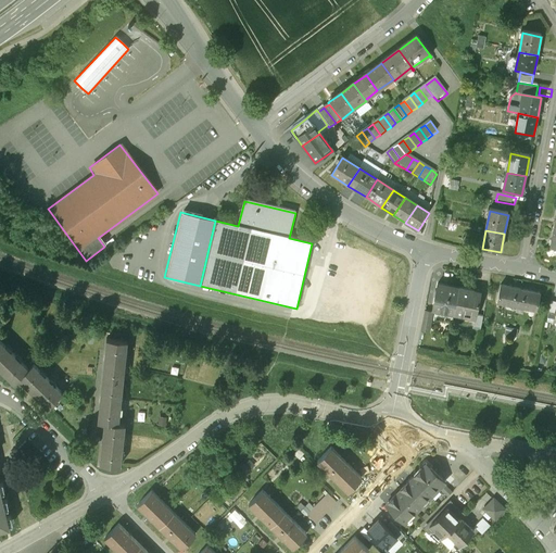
[(458,289),(438,285),(432,311),(454,315),(454,313),(458,289)]
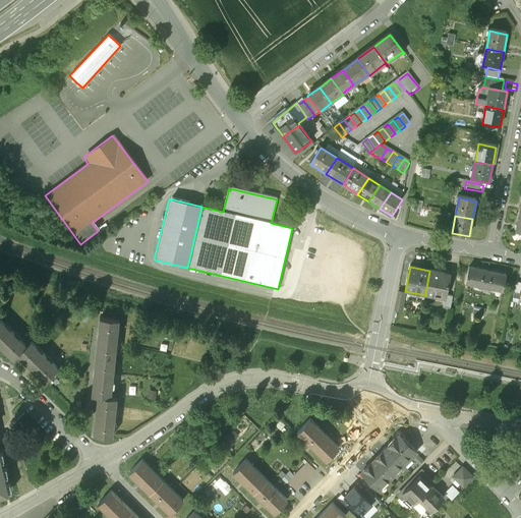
[(486,273),(468,269),(465,284),(483,288),(486,273)]
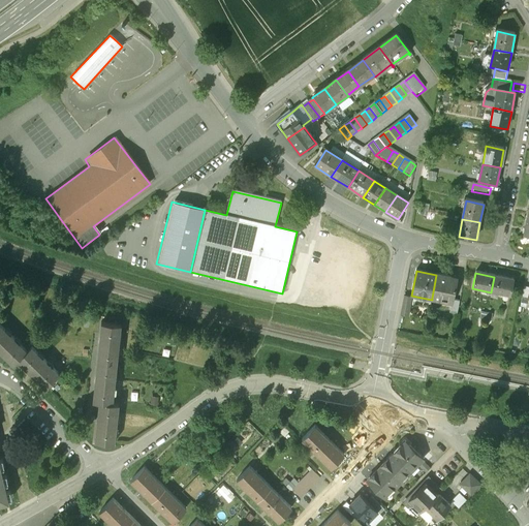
[(450,278),(436,275),(432,298),(445,301),(445,302),(452,303),(453,303),(454,301),(458,279),(452,278),(450,278)]
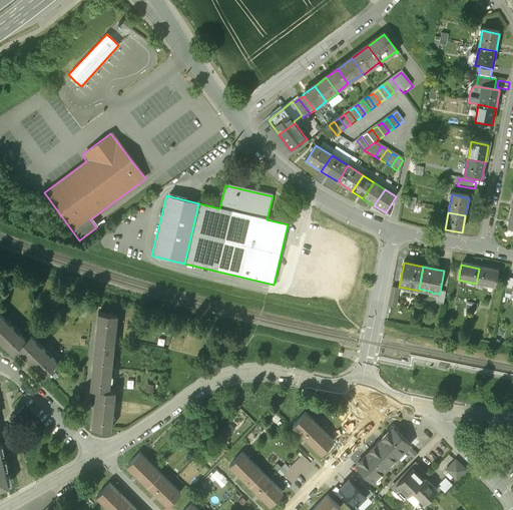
[(498,272),(479,269),(476,284),(495,287),(498,272)]
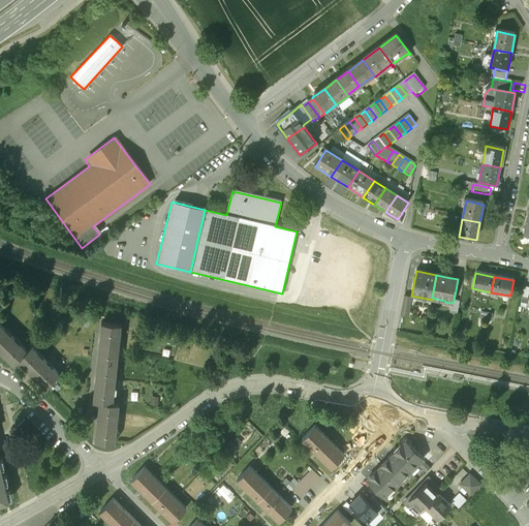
[(411,300),(404,299),(400,316),(408,318),(411,300)]
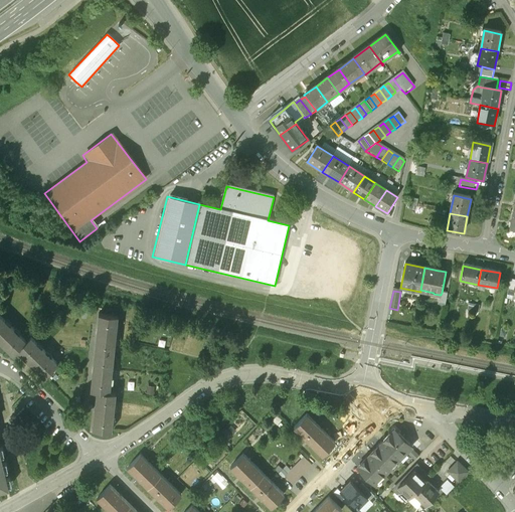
[(441,295),(440,295),(438,306),(445,307),(448,294),(442,293),(441,295)]
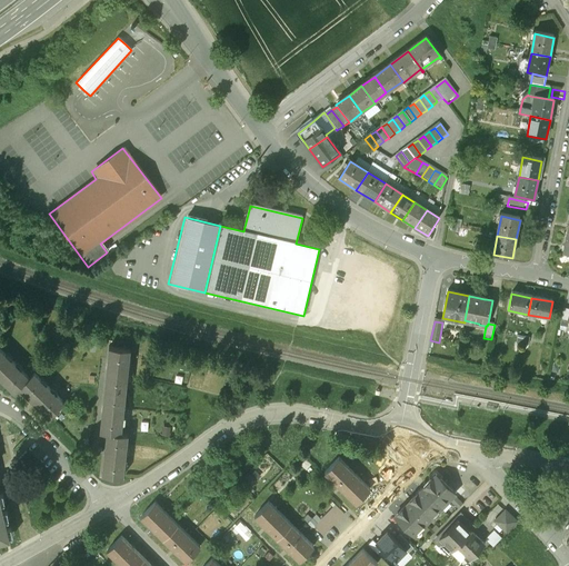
[(106,391),(125,394),(126,394),(126,393),(125,393),(129,351),(130,351),(130,350),(109,348),(109,349),(110,349),(106,390),(105,390),(105,391),(106,391)]
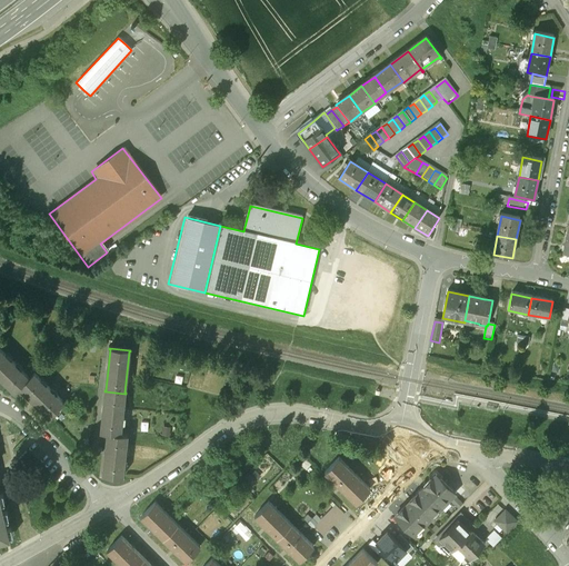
[(19,388),(28,379),(0,351),(0,378),(15,393),(13,393),(15,394),(19,388)]
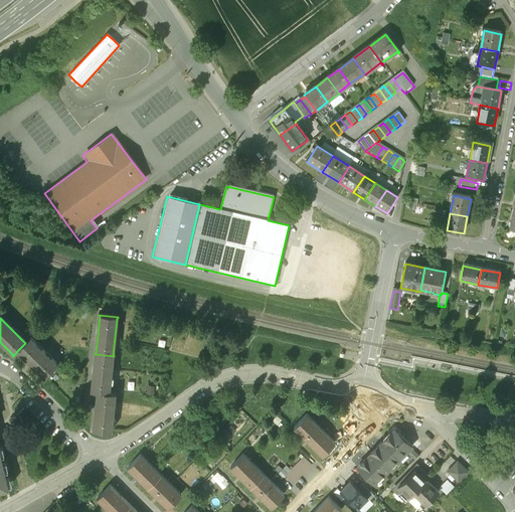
[(25,343),(17,351),(44,377),(43,378),(44,378),(57,364),(56,364),(30,339),(30,338),(25,343)]
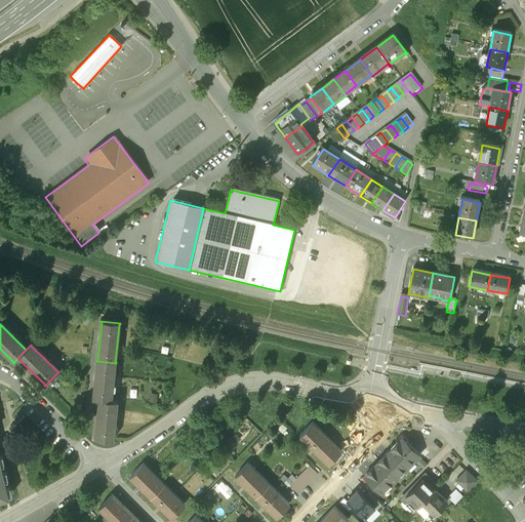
[(115,363),(97,361),(93,399),(92,399),(99,400),(111,401),(115,363)]
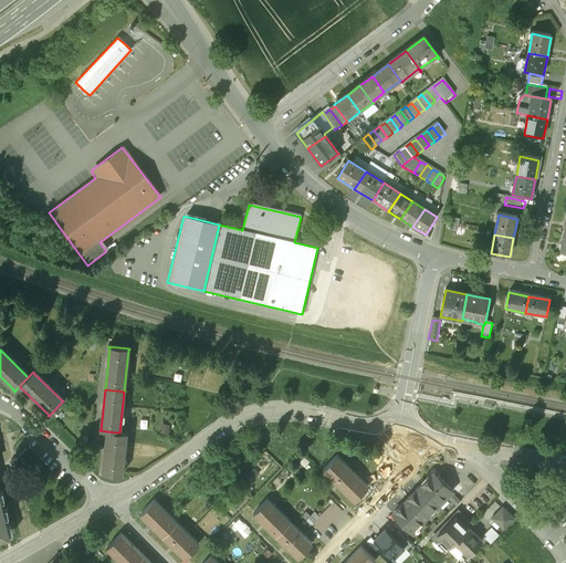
[(119,433),(107,431),(103,472),(102,472),(102,473),(122,476),(122,475),(121,475),(125,434),(126,434),(126,433),(119,433)]
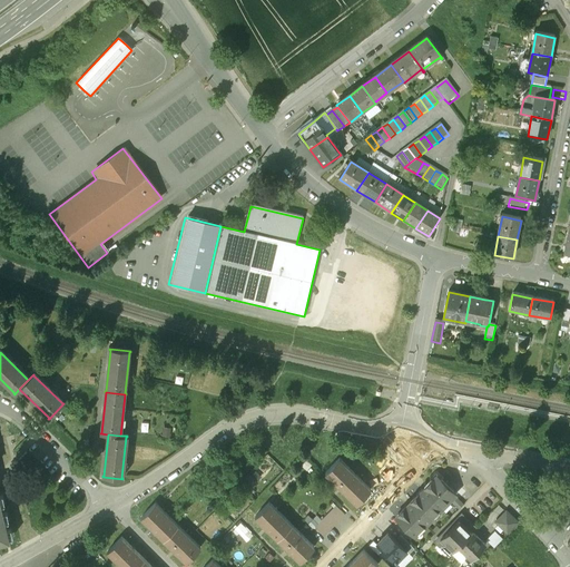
[(370,492),(338,461),(325,475),(356,506),(370,492)]
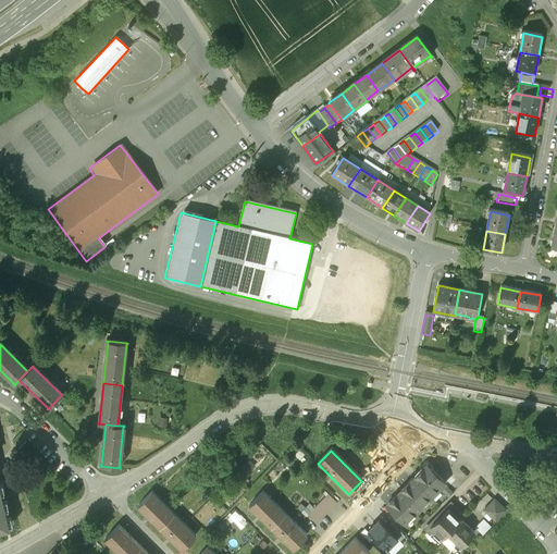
[(444,487),(426,468),(413,481),(430,499),(431,500),(444,487)]
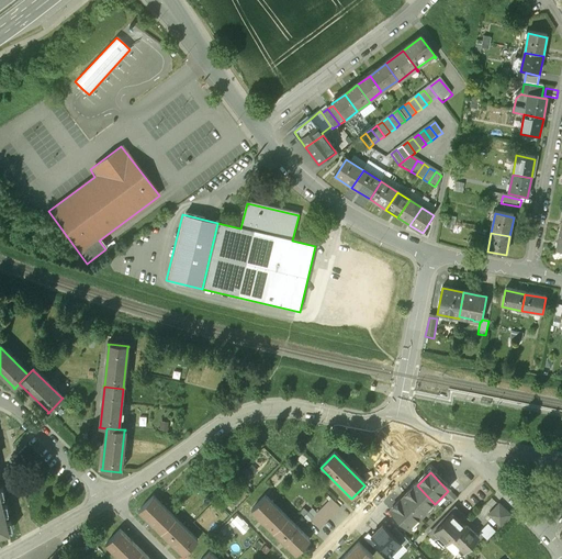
[(413,490),(394,509),(395,511),(392,514),(407,529),(414,523),(428,510),(427,509),(434,503),(418,488),(414,492),(413,490)]
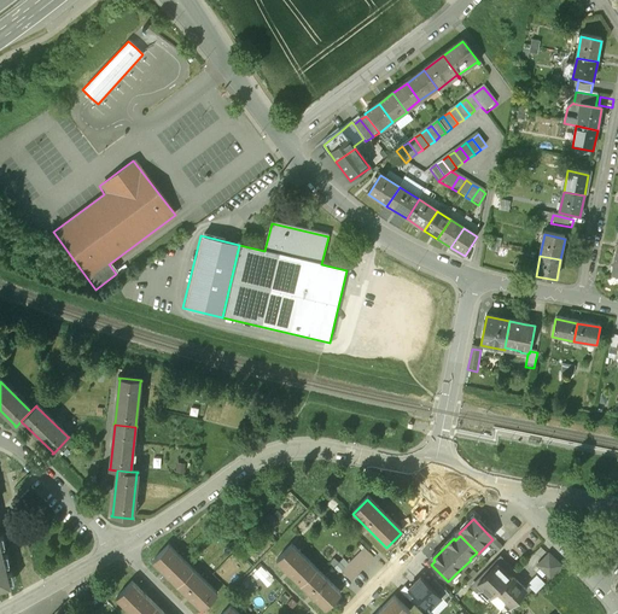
[(284,555),(332,602),(340,595),(292,547),(284,555)]
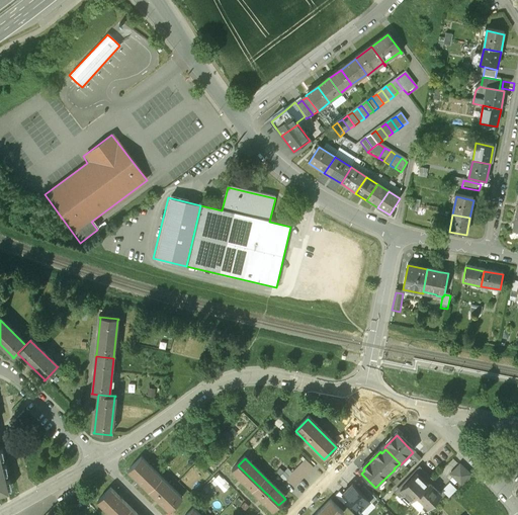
[(149,492),(161,479),(141,459),(128,471),(149,492)]
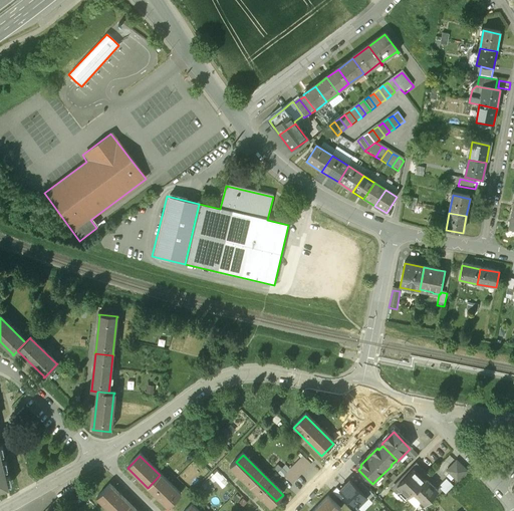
[(303,458),(284,477),(292,485),(311,466),(303,458)]
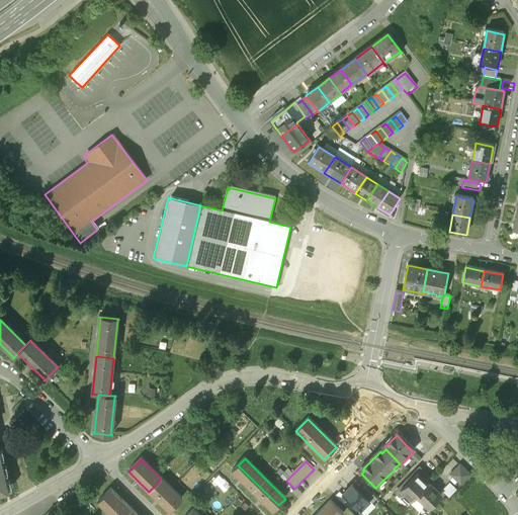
[(278,505),(238,465),(232,471),(272,512),(278,505)]
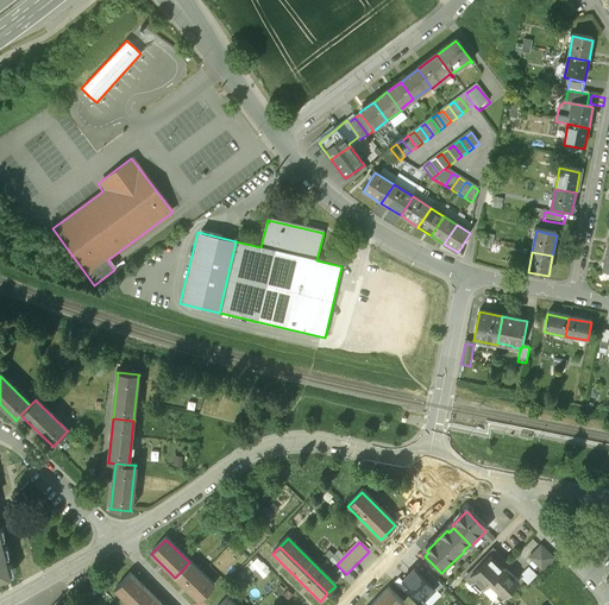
[(539,555),(538,553),(531,560),(541,571),(552,560),(542,552),(539,555)]
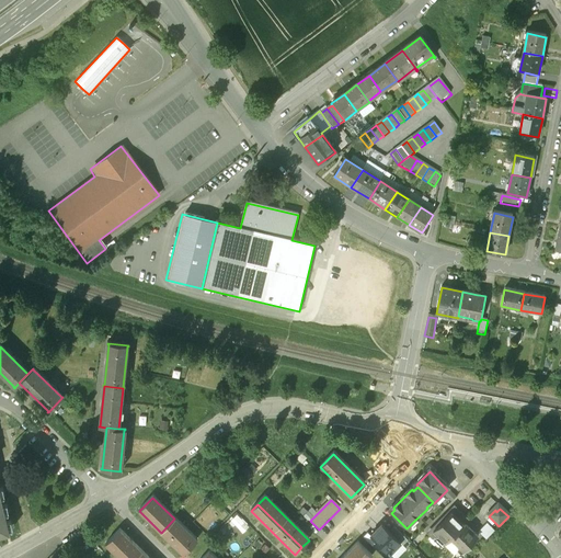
[(454,511),(428,536),(442,549),(450,541),(464,526),(467,523),(454,511)]
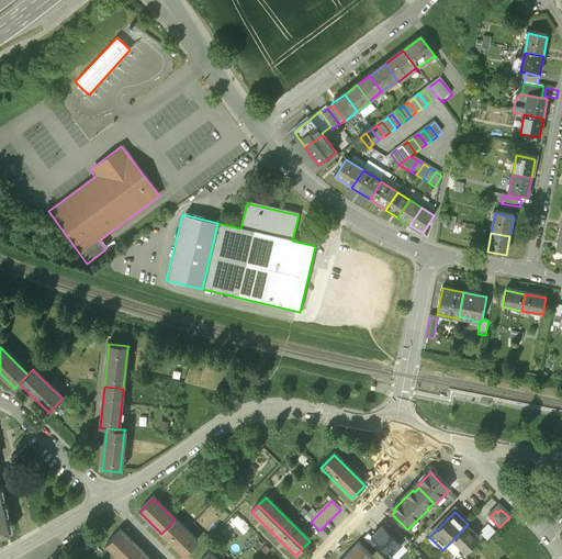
[(245,535),(251,528),(237,516),(232,523),(245,535)]
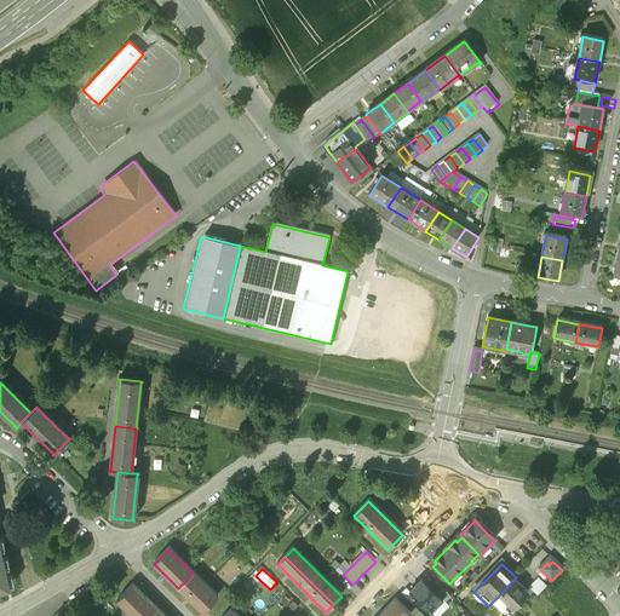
[(201,611),(217,597),(193,573),(178,588),(201,611)]
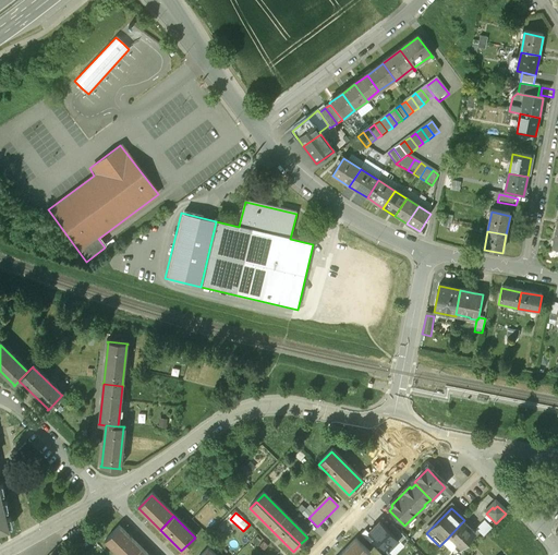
[(486,521),(477,529),(484,535),(493,528),(486,521)]
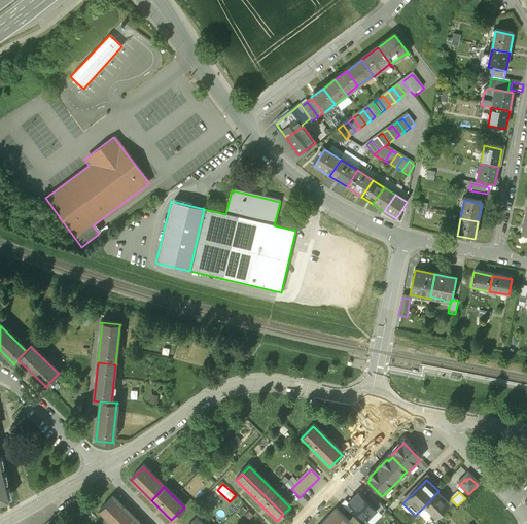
[(365,500),(359,493),(348,504),(365,522),(376,512),(377,511),(365,500)]
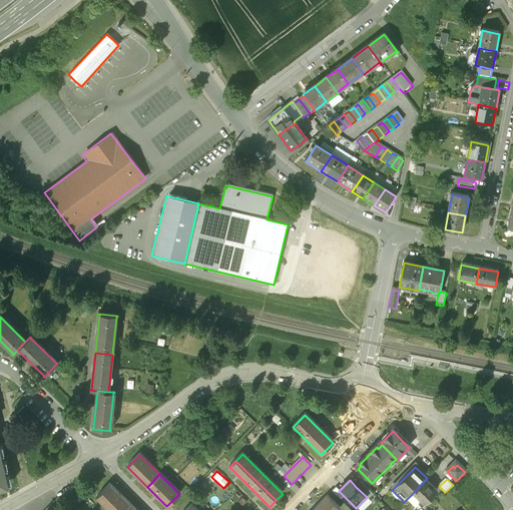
[(424,481),(412,494),(420,501),(418,503),(422,507),(436,493),(424,481)]
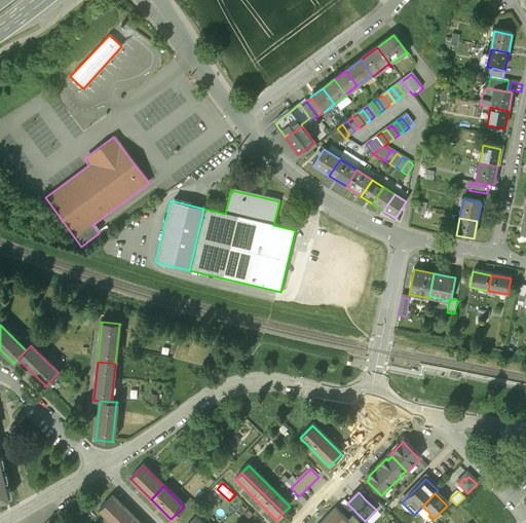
[(369,495),(365,499),(376,510),(375,511),(377,513),(382,508),(369,495)]
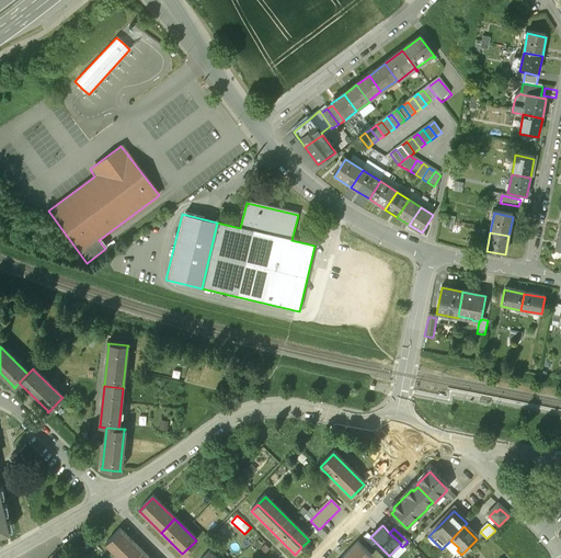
[(136,557),(141,553),(119,531),(105,545),(118,557),(136,557)]
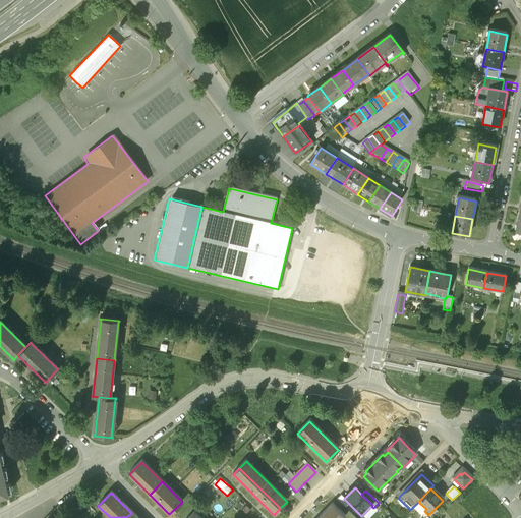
[(344,517),(332,506),(320,517),(344,517)]
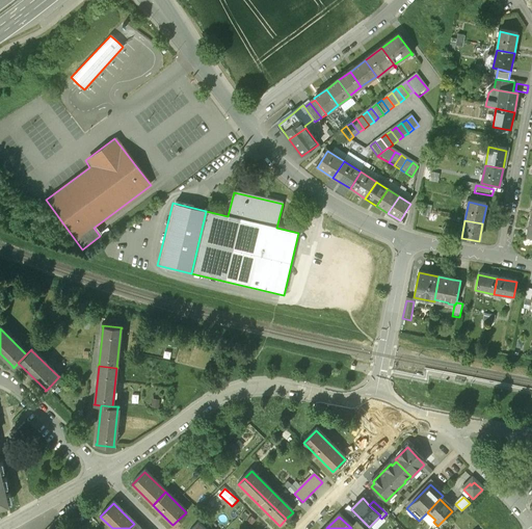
[(67,528),(69,526),(59,518),(48,528),(67,528)]
